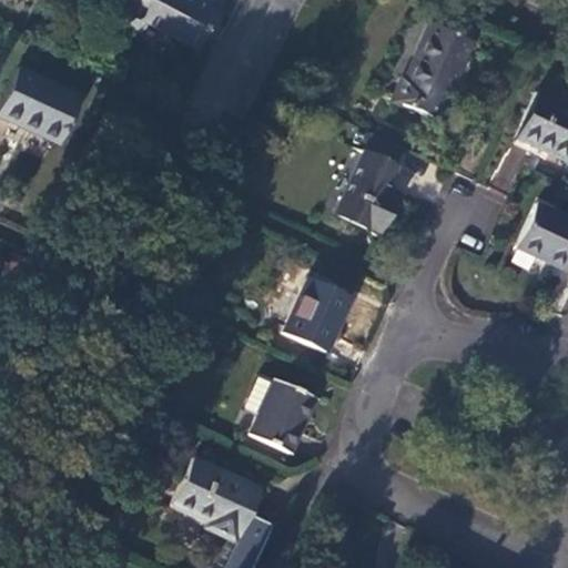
[(193,50),(220,0),(119,0),(110,19),(139,34),(144,24),(193,50)]
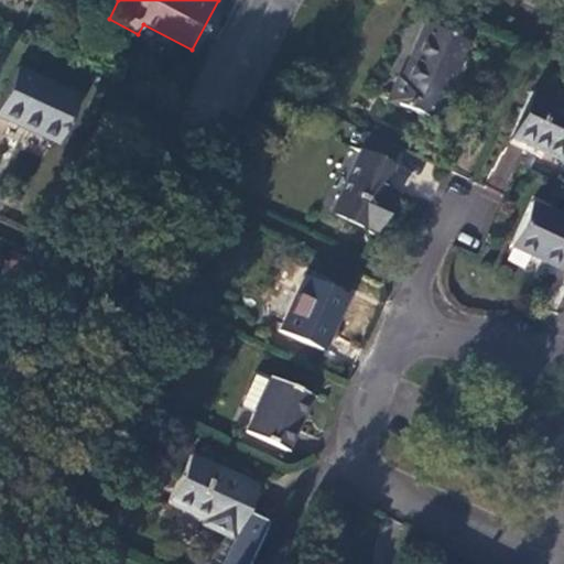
[(432,119),(465,41),(424,23),(400,80),(397,79),(388,100),(432,119)]
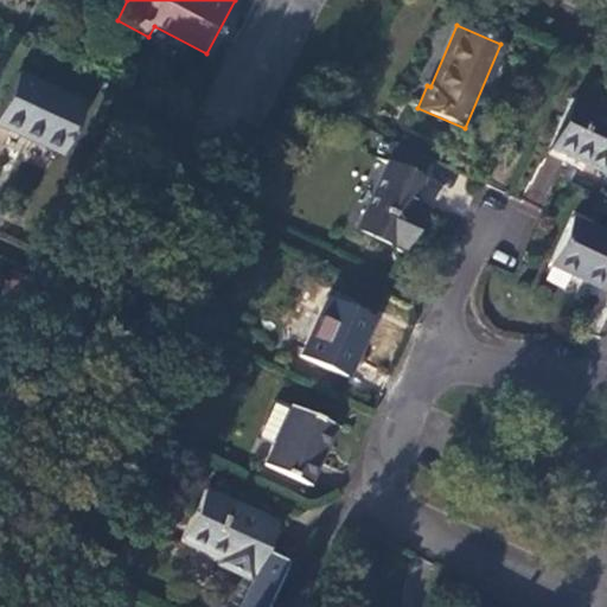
[(17,74),(0,108),(0,126),(58,153),(81,104),(17,74)]
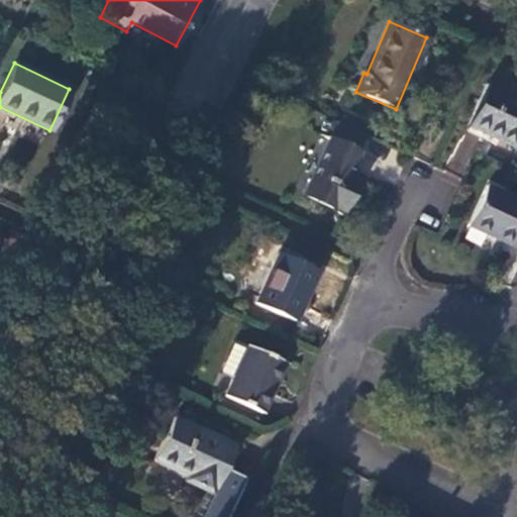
[(516,140),(516,99),(485,85),(466,125),(514,147),(516,140)]
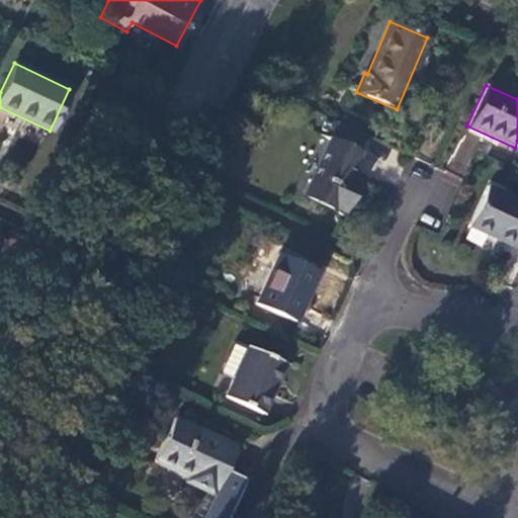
[(329,140),(305,193),(344,211),(357,180),(347,176),(357,153),(329,140)]
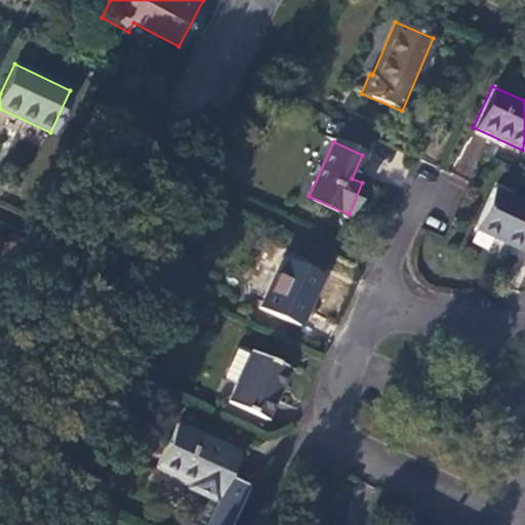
[(372,177),(381,159),(369,152),(359,170),(372,177)]
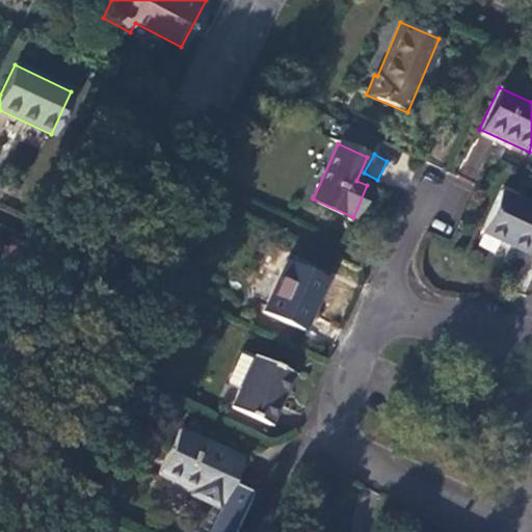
[(531,205),(499,190),(480,232),(527,254),(530,246),(531,246),(531,205)]
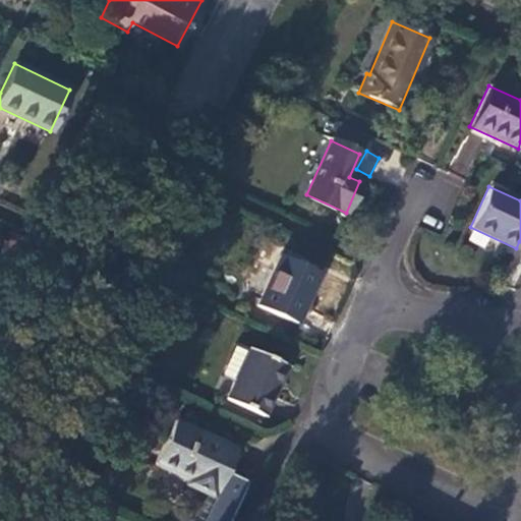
[(280,255),(256,306),(295,325),(319,273),(280,255)]
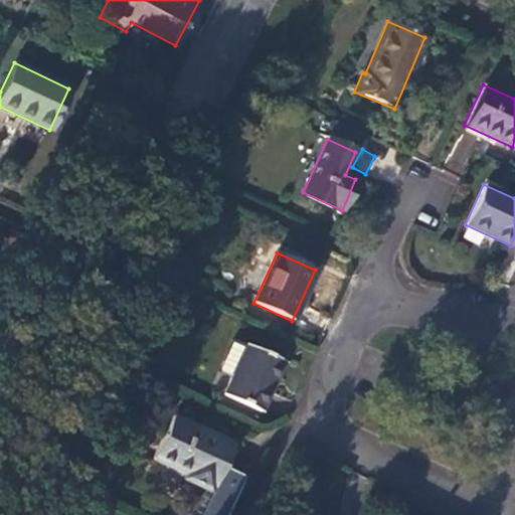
[(232,340),(217,372),(231,378),(246,347),(232,340)]
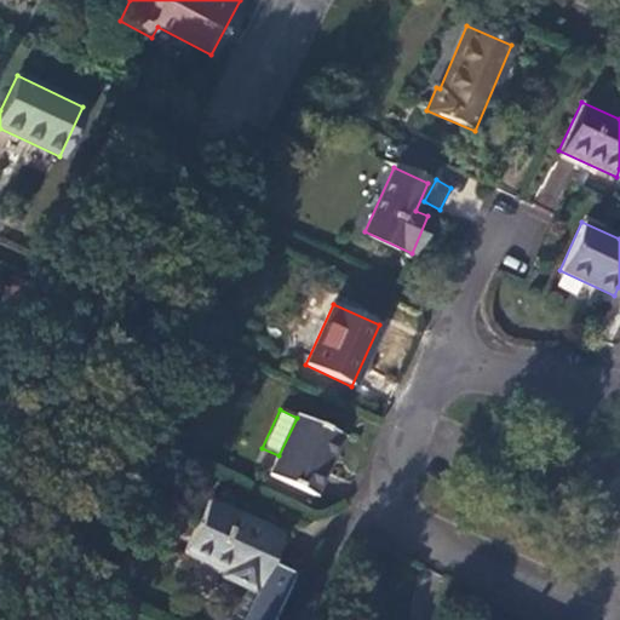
[(342,435),(297,415),(297,418),(279,455),(269,476),(313,497),(342,435)]
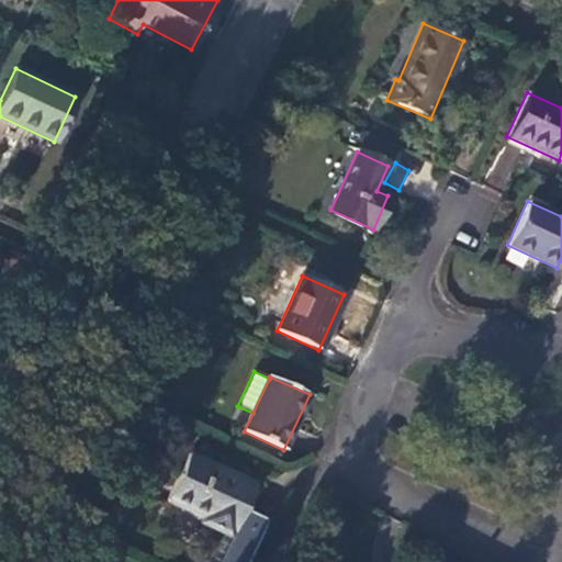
[(256,485),(188,454),(166,501),(202,517),(201,523),(229,537),(233,531),(234,532),(256,485)]
